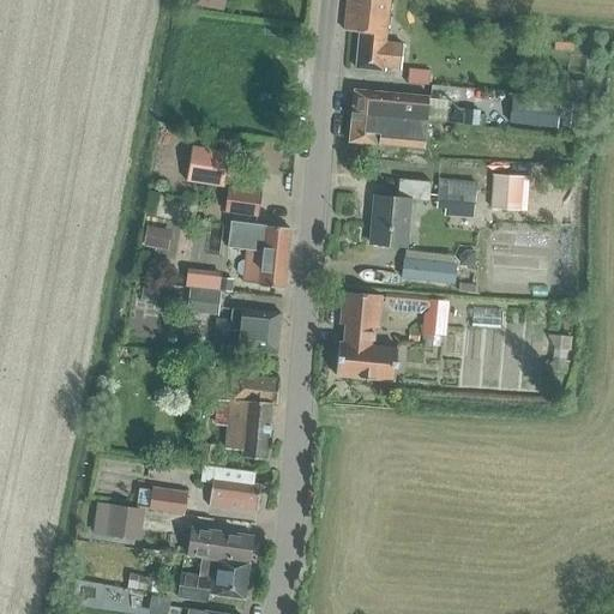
[(194,0),(193,6),(222,11),(223,0),(194,0)]
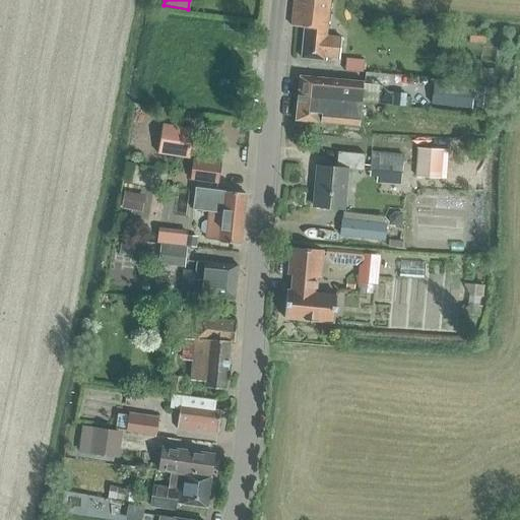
[(293,0),(290,26),(303,27),(301,58),(325,61),(325,58),(338,59),(341,39),(325,37),(329,0),(293,0)]
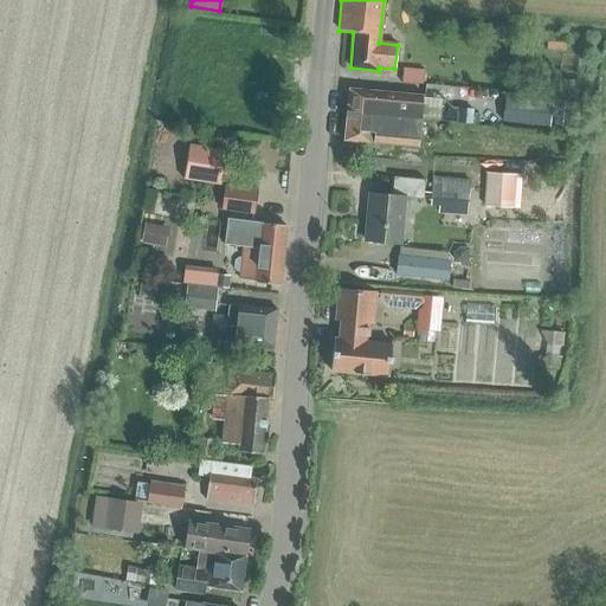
[(236,18),(233,34),(245,37),(247,20),(236,18)]
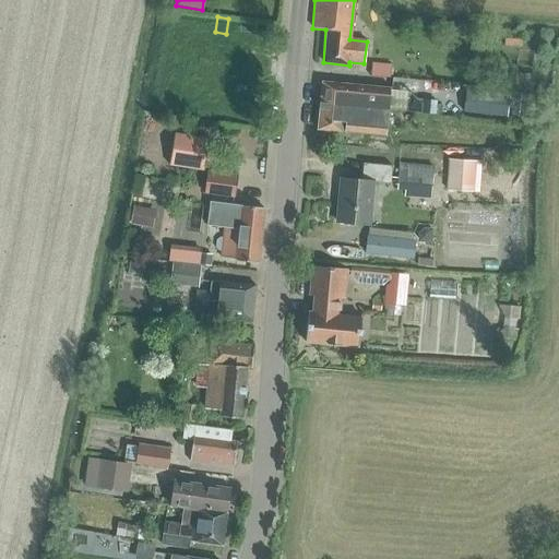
[(370,76),(391,79),(391,64),(371,63),(370,76)]
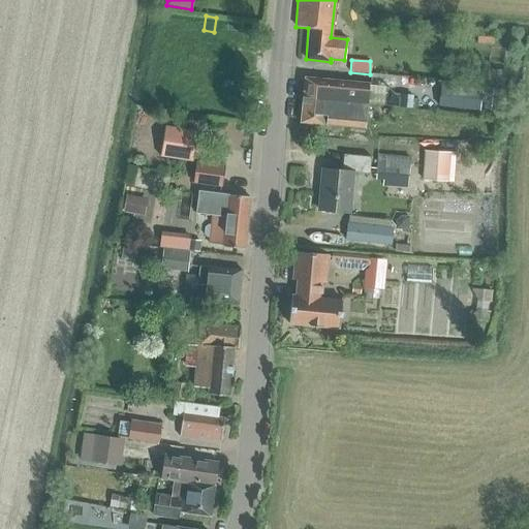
[(302,98),(361,103),(361,102),(363,102),(363,103),(368,104),(369,85),(328,81),(328,80),(304,78),(302,98)]
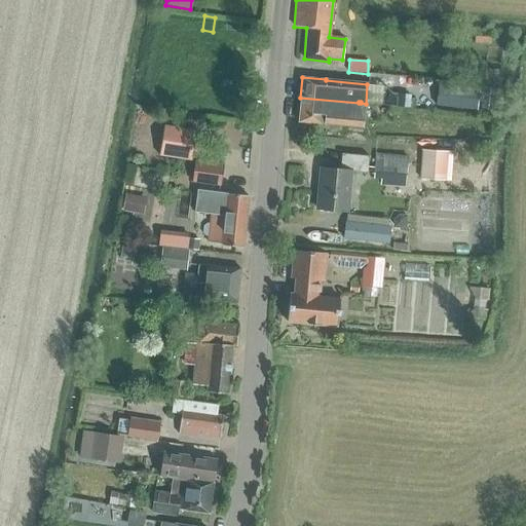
[(480,88),(438,83),(436,106),(477,111),(480,88)]
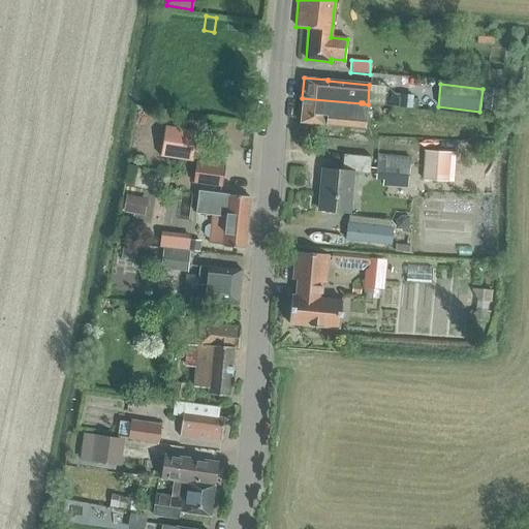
[(400,94),(399,107),(411,109),(412,99),(412,95),(400,94)]
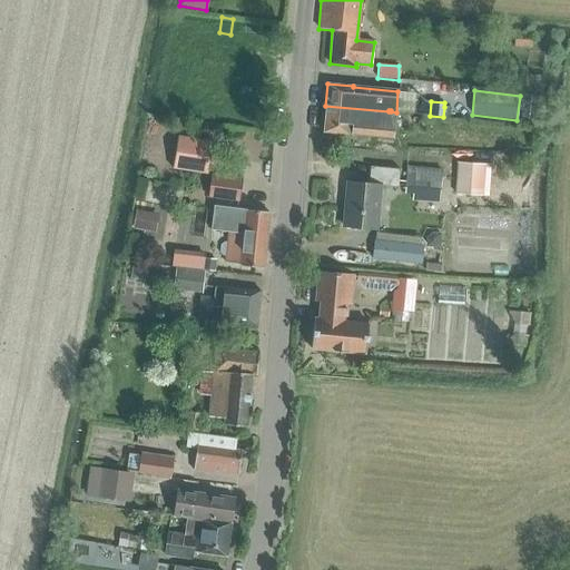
[(391,110),(389,110),(389,111),(325,106),(323,133),(349,135),(393,139),(396,112),(391,111),(391,110)]
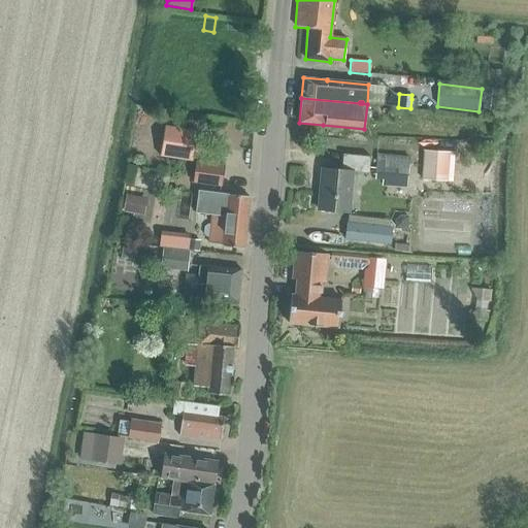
[(194,100),(192,114),(202,117),(203,102),(194,100)]
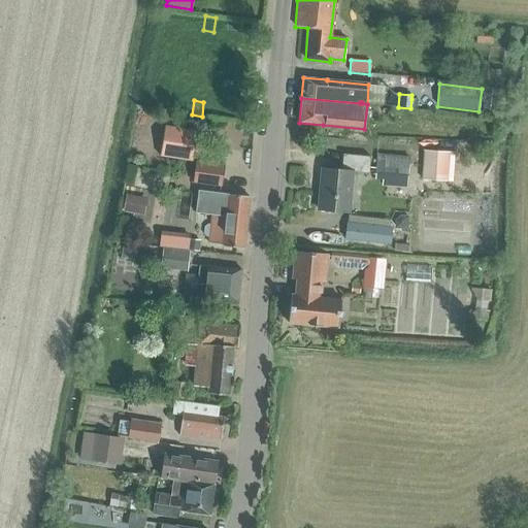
[(160,155),(192,160),(197,131),(165,126),(160,155)]
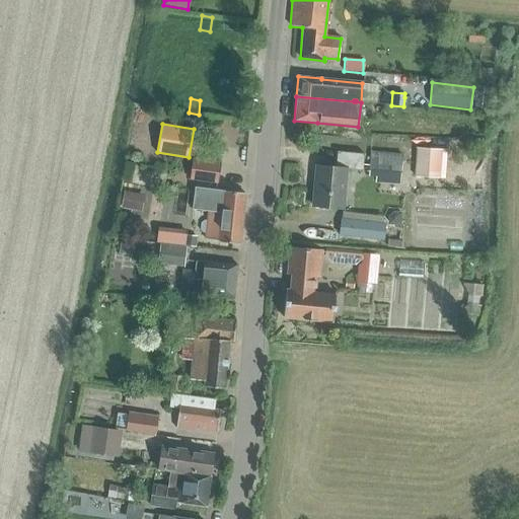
[(415,176),(440,177),(441,149),(417,148),(415,176)]
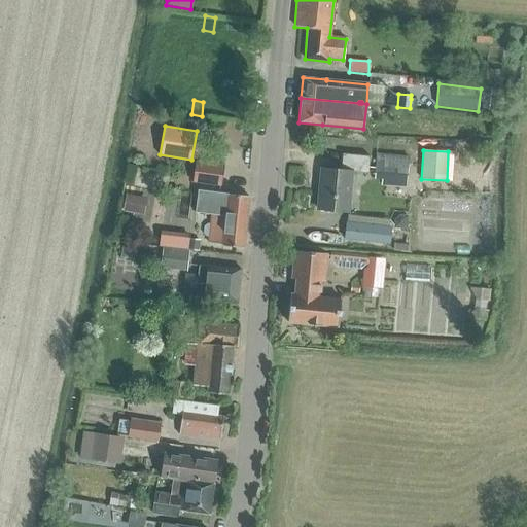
[(409,156),(376,153),(374,178),(407,180),(409,156)]
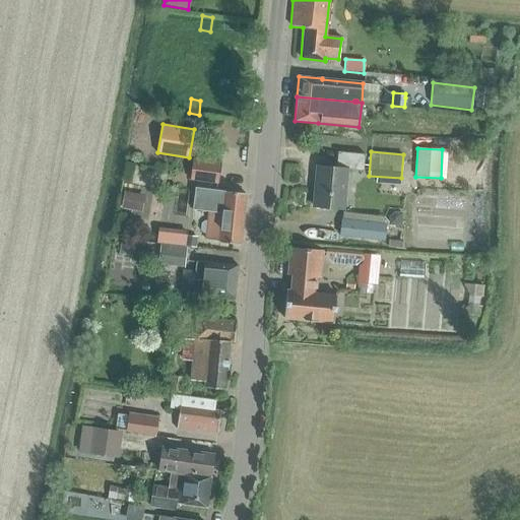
[(363,171),(364,154),(338,152),(336,168),(317,166),(314,206),(342,209),(345,169),(363,171)]
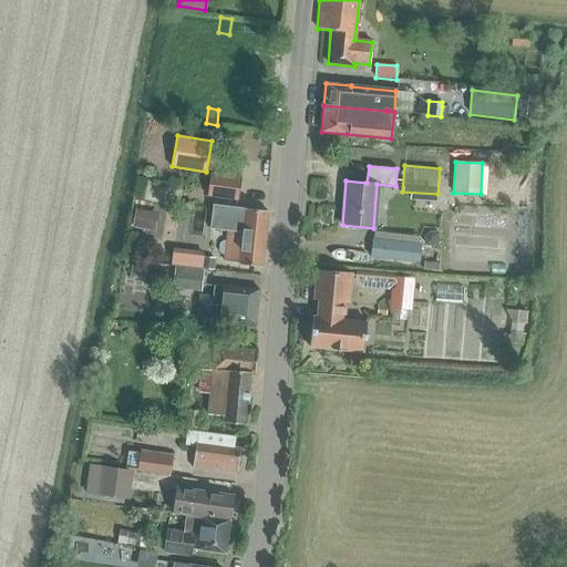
[(241,177),(210,174),(207,197),(212,198),(209,210),(223,213),(224,199),(238,202),(241,177)]
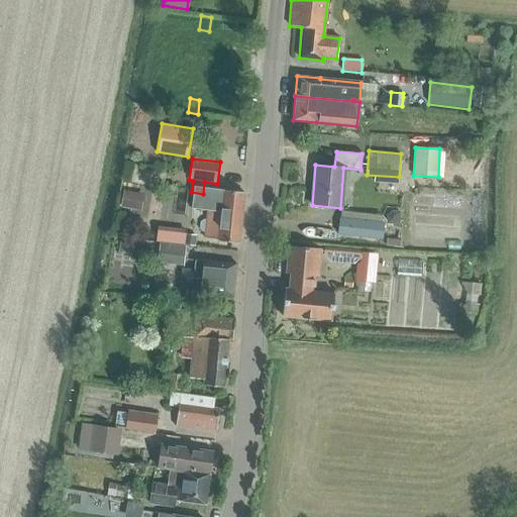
[(238,243),(243,193),(210,189),(204,238),(217,240),(217,241),(238,243)]
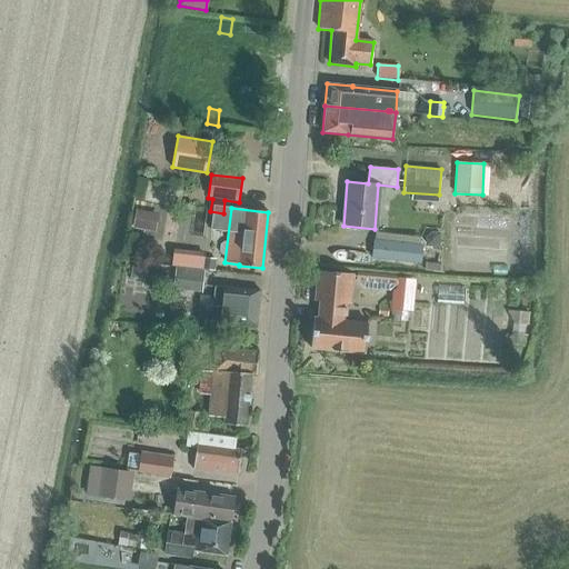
[(159,215),(136,210),(132,228),(156,232),(159,215)]
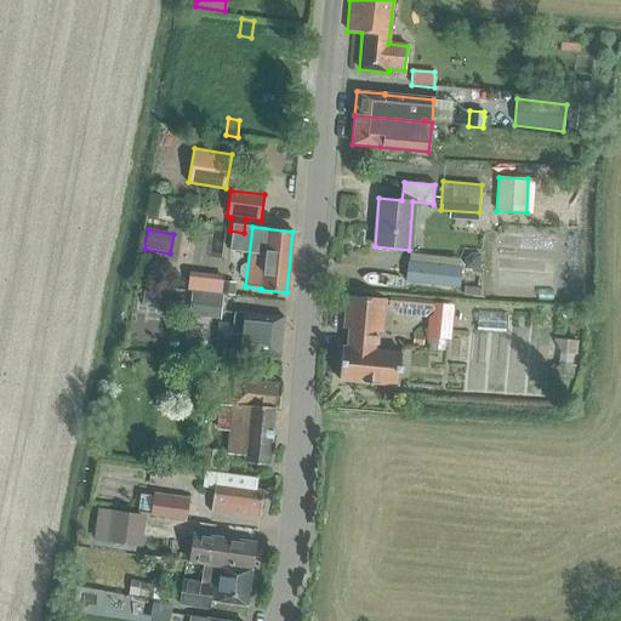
[(480,254),(471,254),(463,260),(463,269),(479,271),(480,254)]
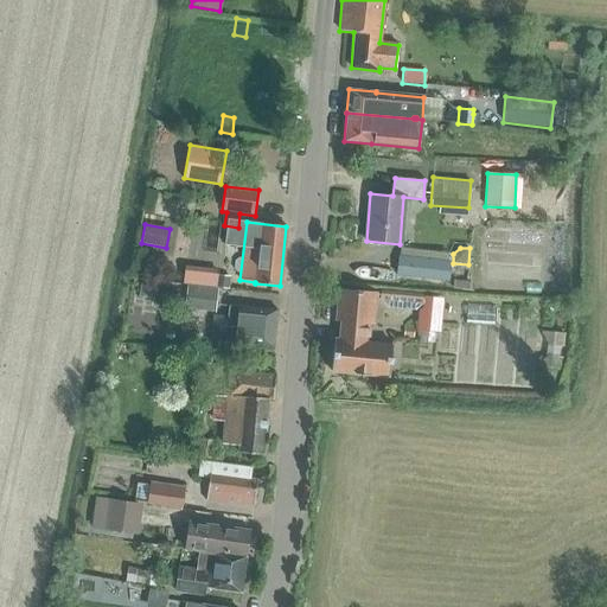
[(397,257),(396,275),(448,282),(451,264),(448,263),(448,255),(400,249),(398,257),(397,257)]
